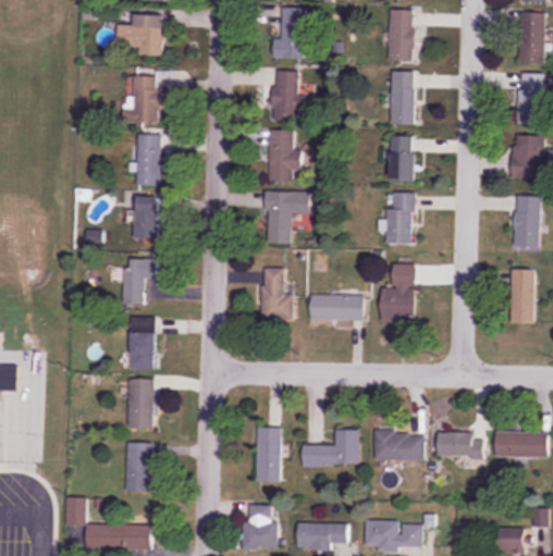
[(280,39),(272,39),(272,59),(304,59),(304,9),(280,9),(280,39)]
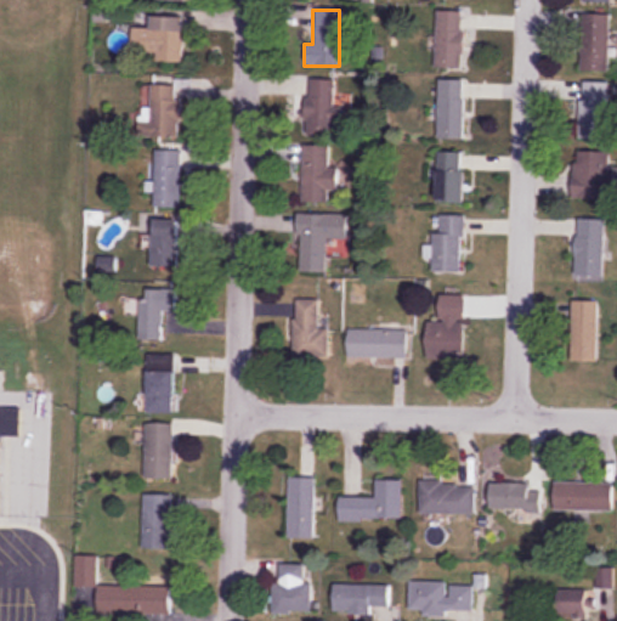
[(459,11),(432,11),(432,68),(459,68),(459,11)]
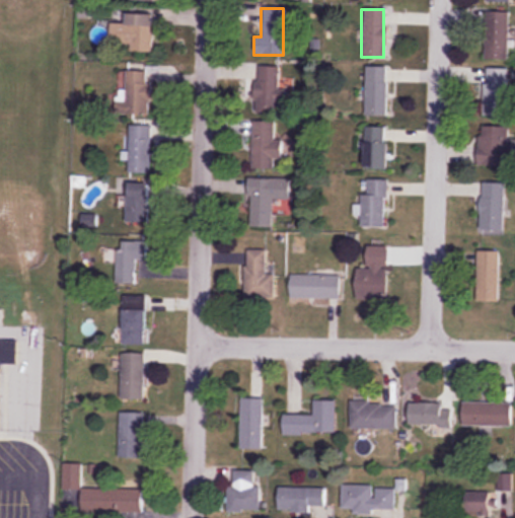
[(151,14),(124,13),(124,23),(108,23),(108,45),(129,45),(129,53),(151,53),(151,14)]
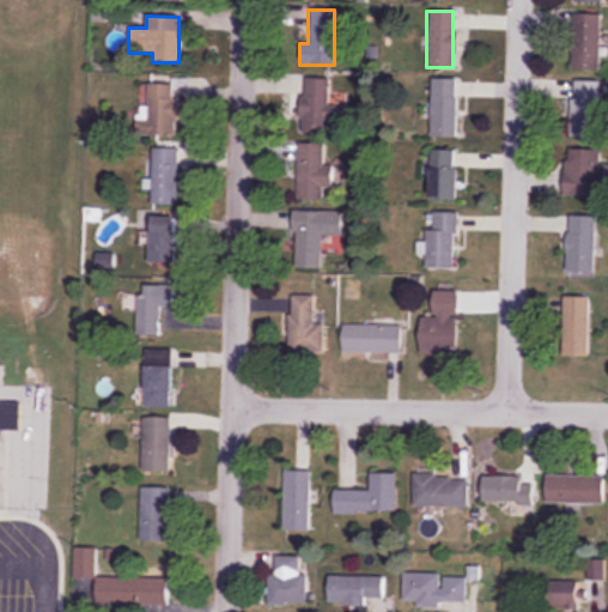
[(596,16),(569,16),(569,72),(596,72),(596,16)]
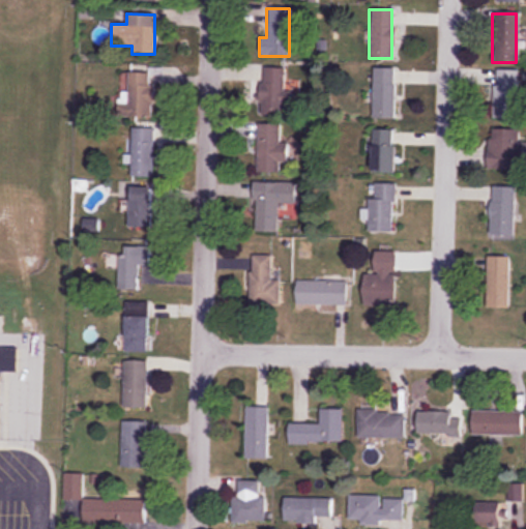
[(283,67),(258,67),(258,115),(291,115),(291,84),(283,84),(283,67)]
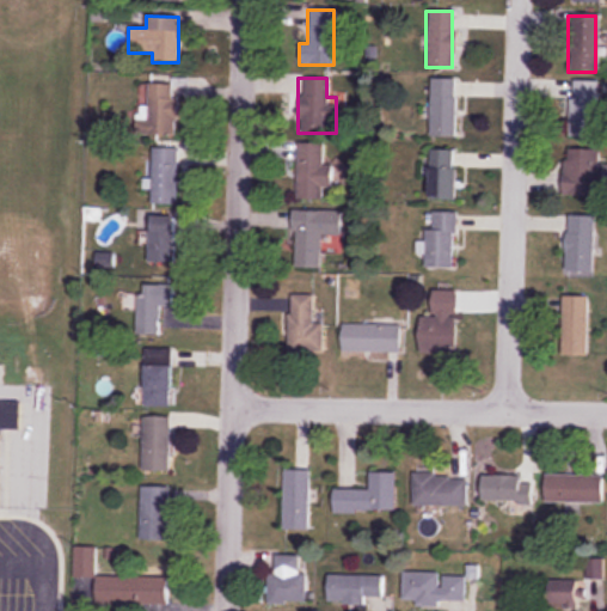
[(453,78),(428,78),(428,136),(453,136),(453,78)]
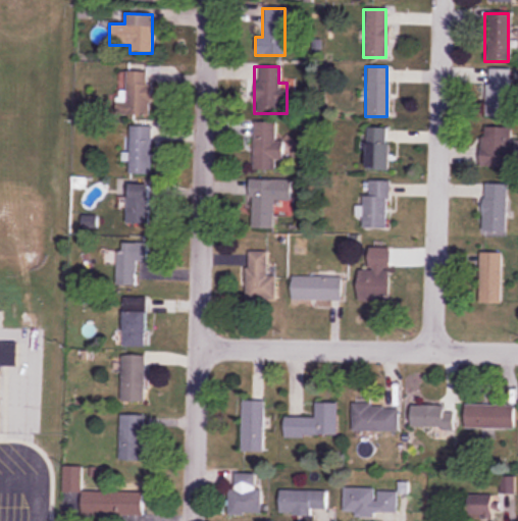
[(149,115),(149,68),(116,68),(116,115),(149,115)]
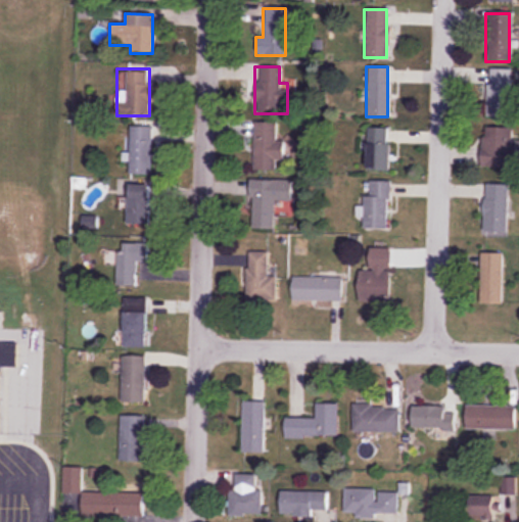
[(484,117),(509,117),(509,69),(484,69),(484,117)]
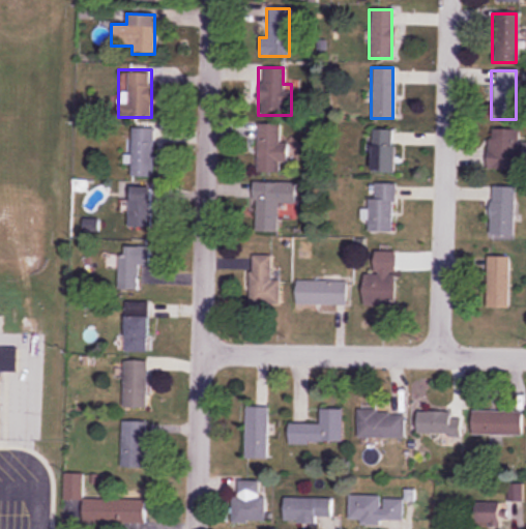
[(280,124),(255,124),(255,172),(280,172),(280,124)]
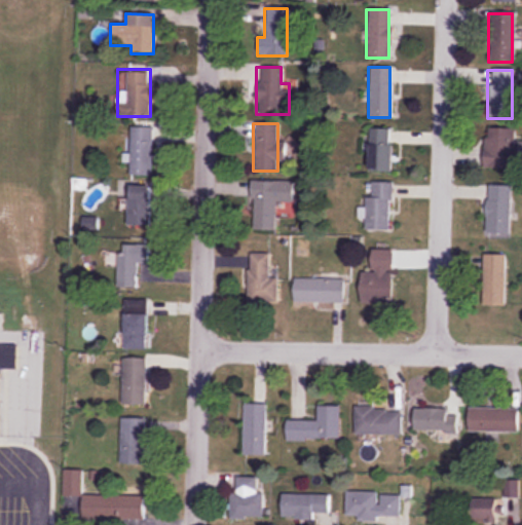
[(151,176),(151,126),(128,126),(128,176),(151,176)]
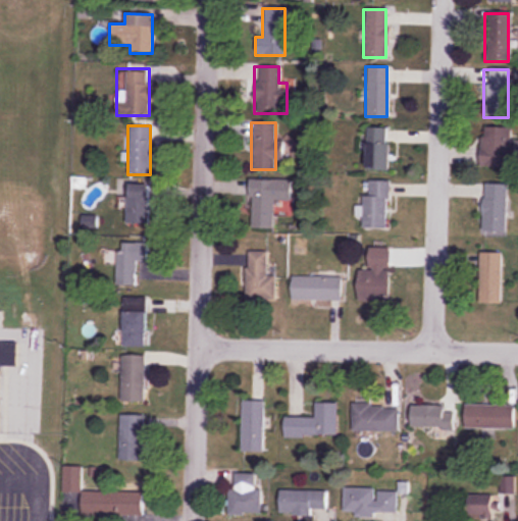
[(477,167),(508,168),(509,127),(478,126),(477,167)]
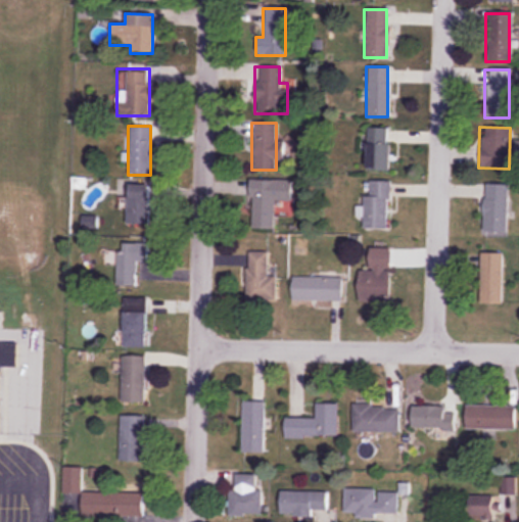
[(386,170),(386,128),(366,128),(366,170),(386,170)]
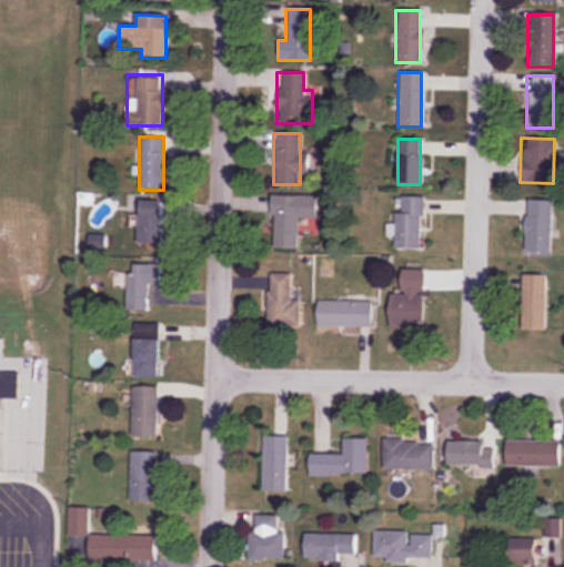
[(269,249),(295,249),(295,218),(314,218),(314,195),(270,194),(269,249)]
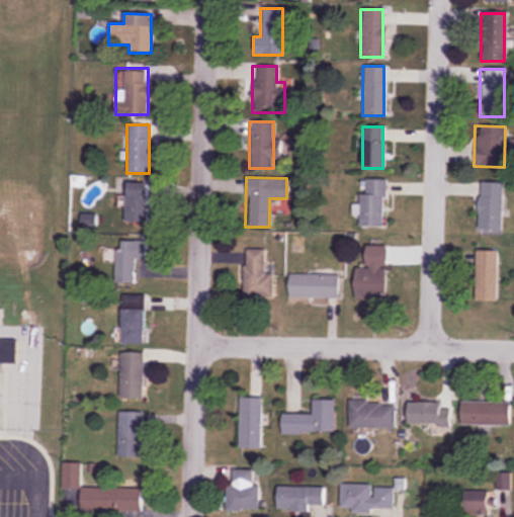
[(382,227),(382,179),(362,179),(362,194),(357,194),(357,227),(382,227)]
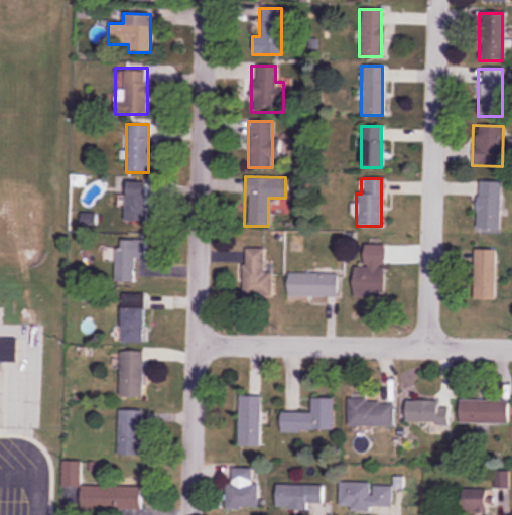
[(121,181),(122,224),(150,223),(148,180),(121,181)]
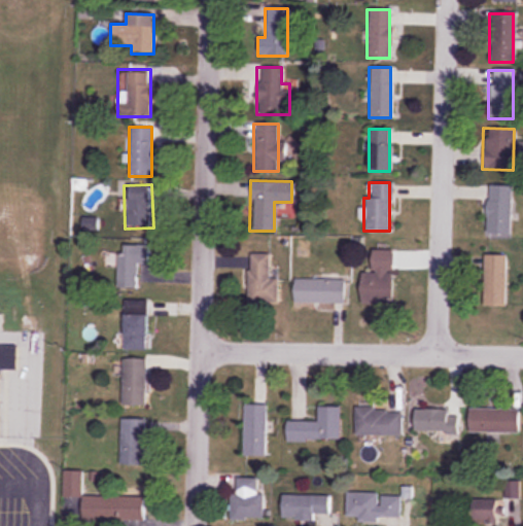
[(510,237),(510,185),(485,185),(485,237),(510,237)]
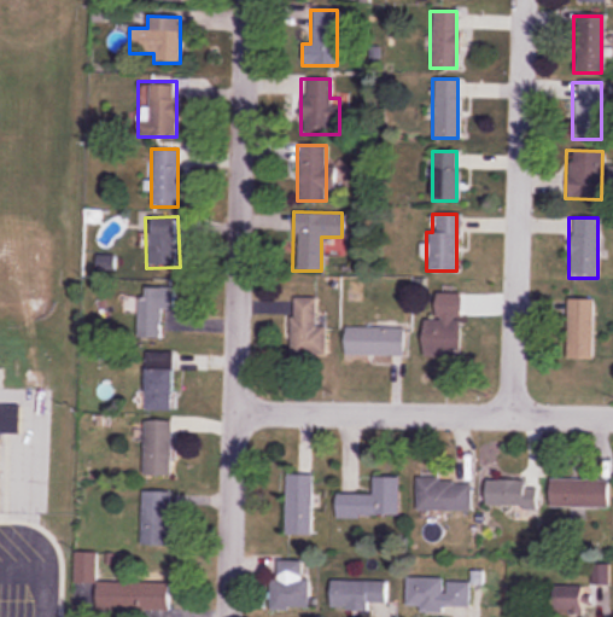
[(173,289),(136,289),(136,338),(162,338),(162,314),(173,314),(173,289)]
